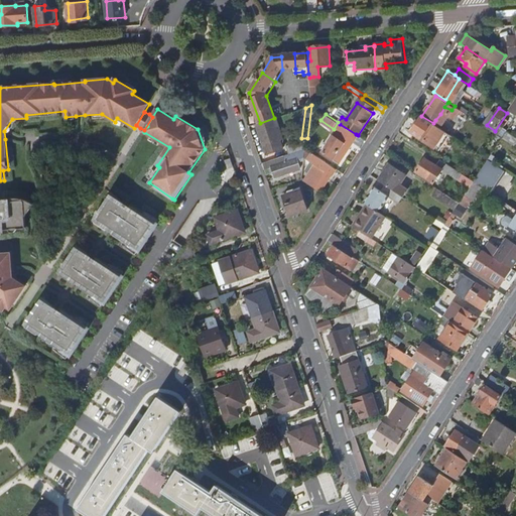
[(439,150),(449,134),(433,123),(421,116),(411,131),(439,150)]
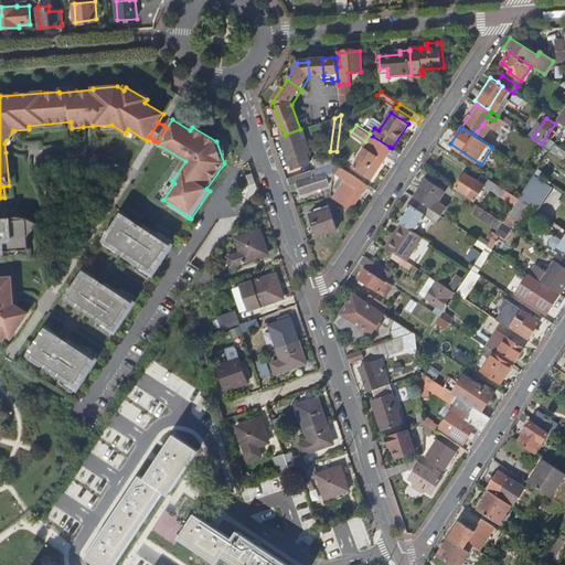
[(306,139),(304,140),(300,129),(285,135),(284,136),(295,168),(310,162),(307,151),(310,151),(306,139)]
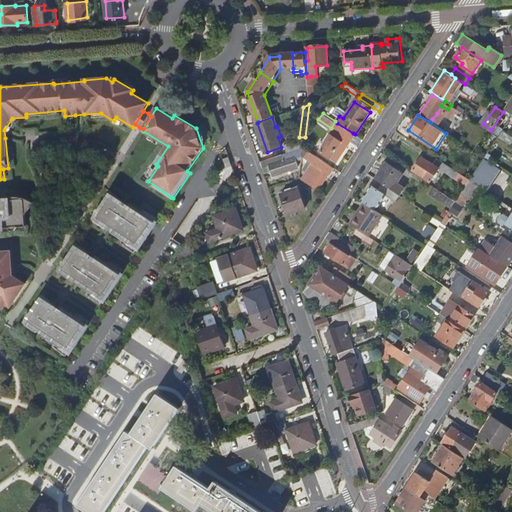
[(346,143),(353,133),(337,123),(320,150),(337,162),(348,145),(346,143)]
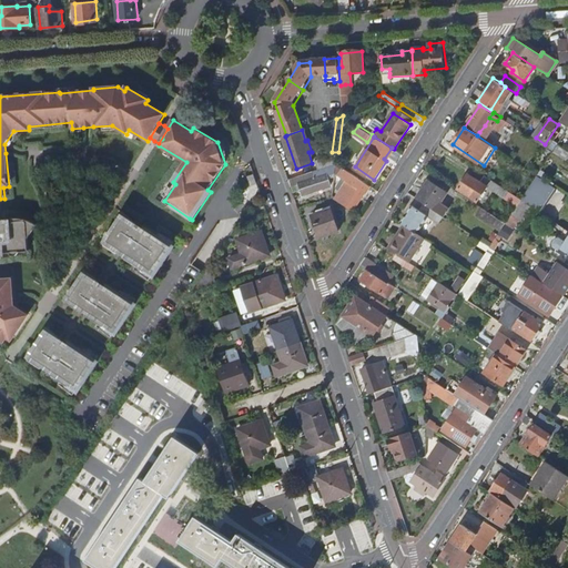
[(567,151),(558,144),(554,151),(567,160),(567,151)]
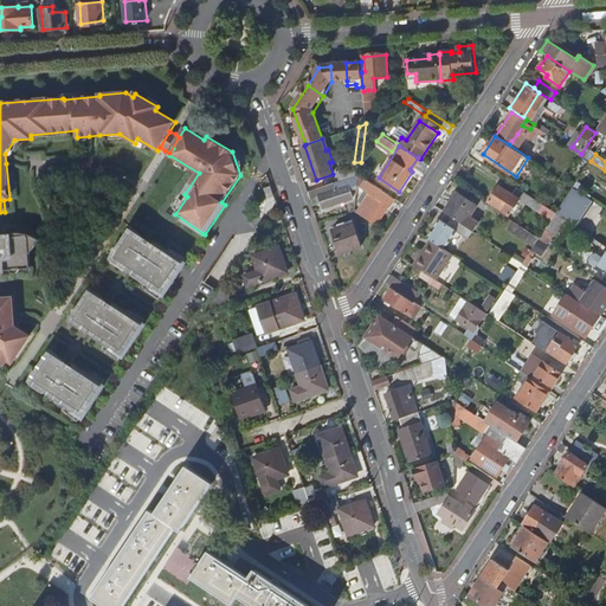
[(339,172),(342,181),(360,174),(361,163),(339,172)]
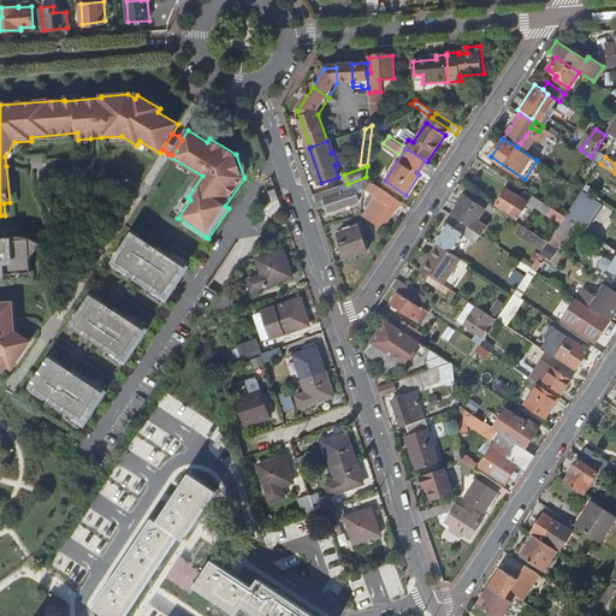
[(273,202),(279,200),(276,189),(270,191),(273,202)]
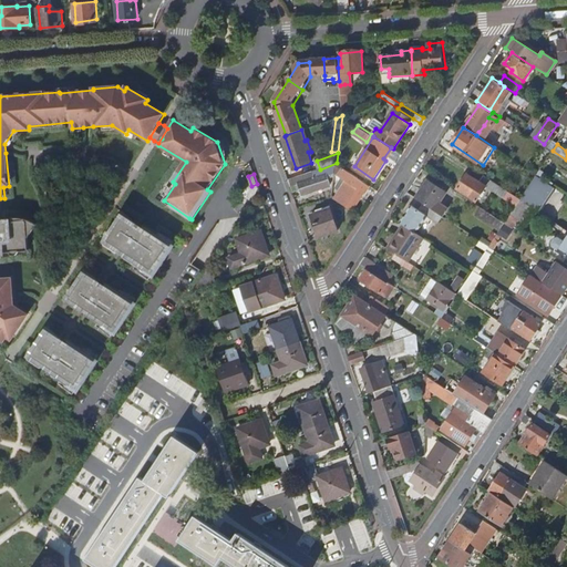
[(300,184),(303,196),(331,185),(328,174),(300,184)]
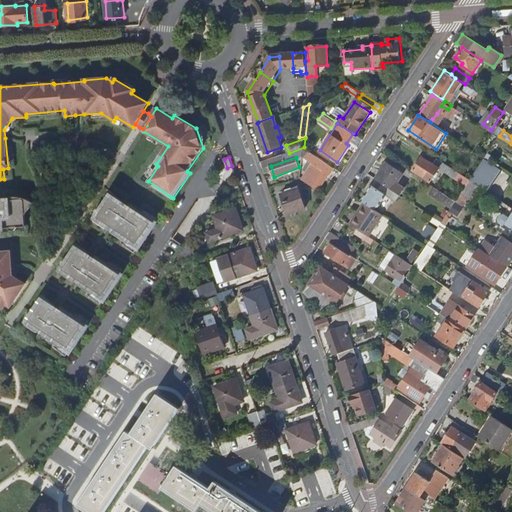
[(440,168),(466,185),(470,179),(467,177),(437,158),(433,163),(422,157),(413,170),(430,181),(440,168)]
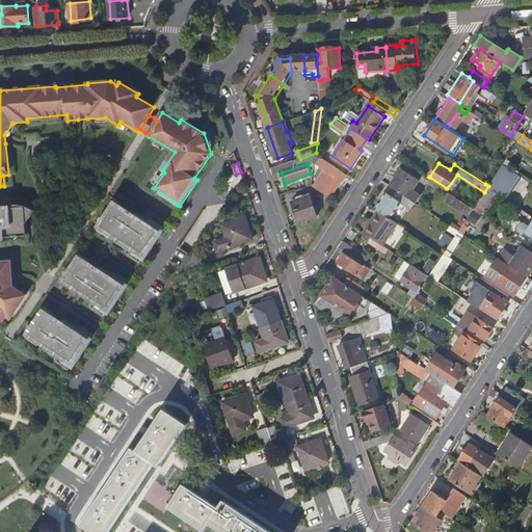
[(513,170),(503,164),(488,186),(498,192),(513,170)]
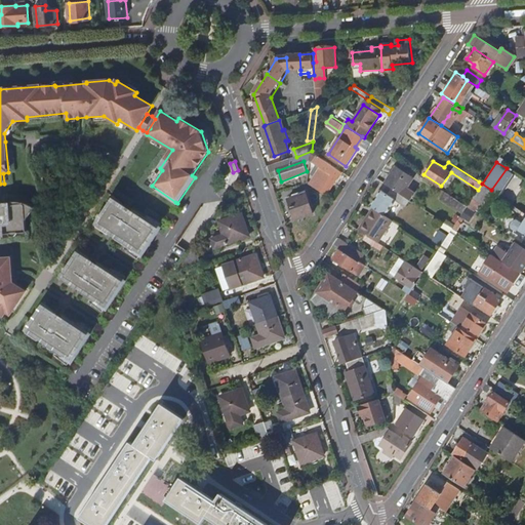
[(331,164),(316,188),(327,195),(342,171),(331,164)]
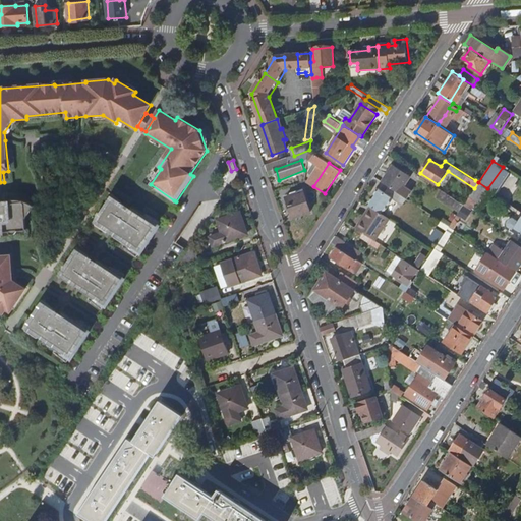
[(397,165),(388,178),(401,187),(410,173),(397,165)]
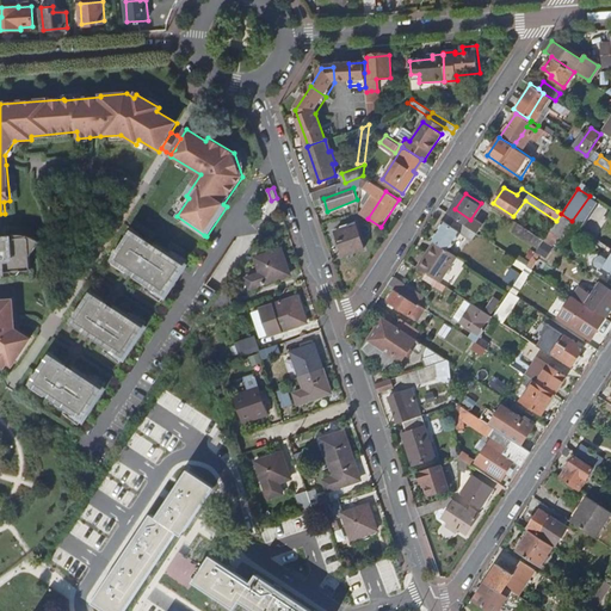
[(565,233),(572,221),(561,214),(556,221),(553,227),(565,233)]
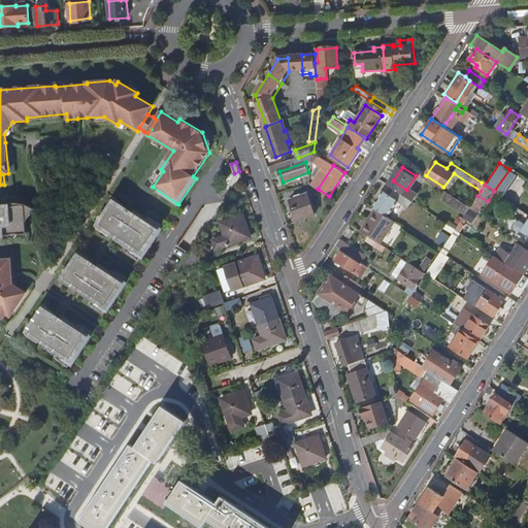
[(384,192),(372,207),(374,208),(377,210),(387,217),(398,200),(407,207),(413,201),(394,189),(390,195),(384,192)]
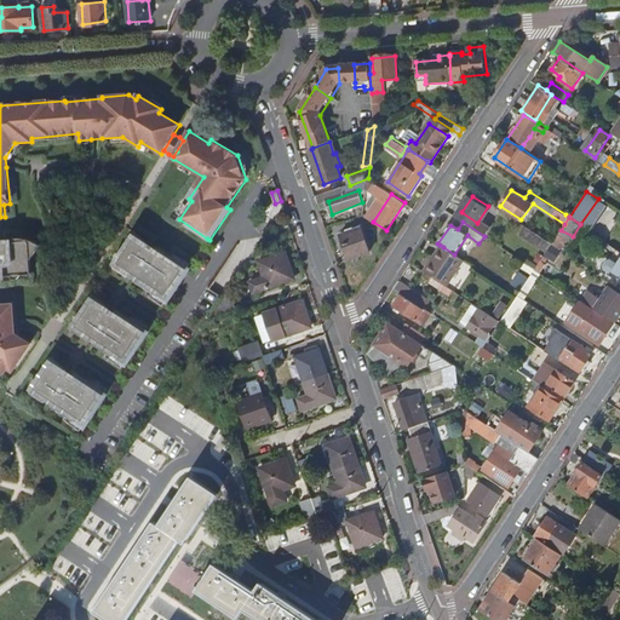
[(520,235),(546,253),(552,244),(526,227),(520,235)]
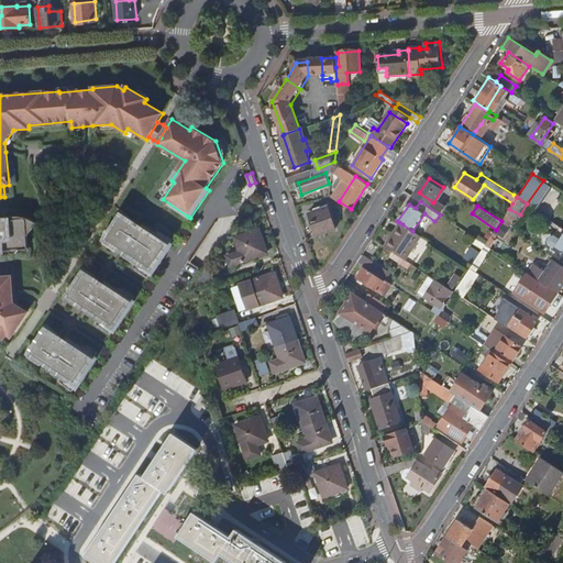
[(318,235),(337,229),(329,208),(310,213),(318,235)]
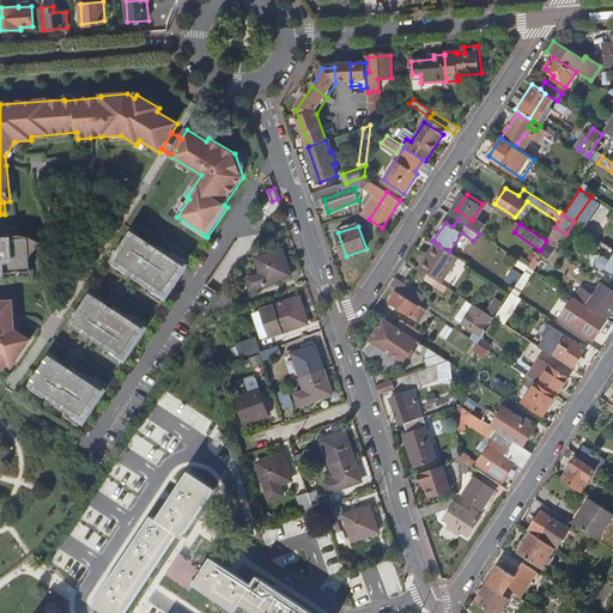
[(167,299),(189,267),(157,246),(153,249),(146,246),(149,243),(134,230),(119,253),(121,255),(114,266),(128,274),(131,269),(138,274),(135,279),(167,299)]
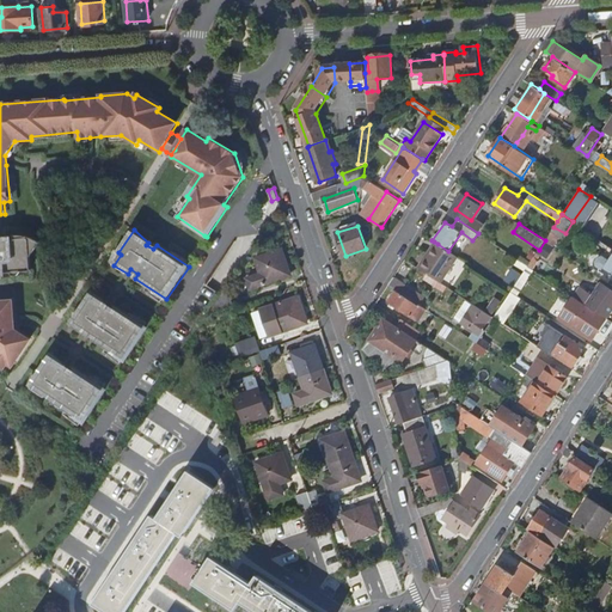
[(4,274),(32,271),(31,258),(30,246),(35,240),(31,239),(29,238),(28,238),(26,238),(23,237),(20,237),(17,237),(14,237),(8,238),(10,242),(1,242),(1,238),(0,238),(0,277),(5,277),(4,274)]
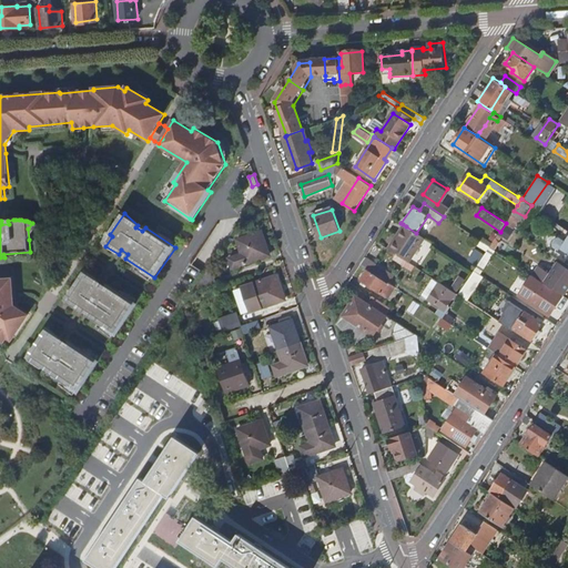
[(28,229),(29,240),(38,225),(37,225),(34,224),(32,223),(28,229)]
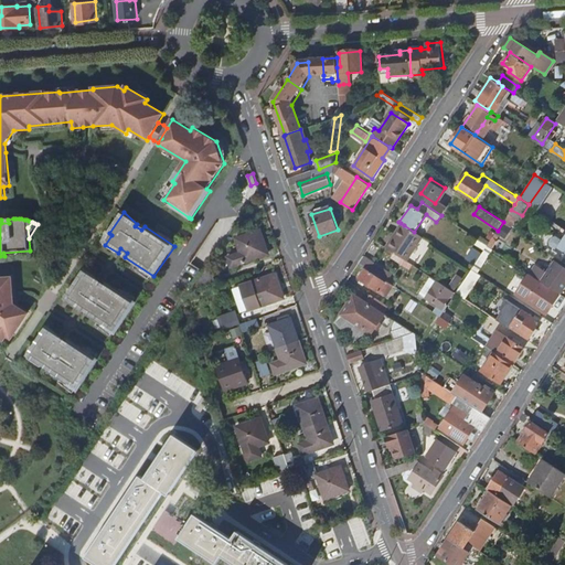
[(401,223),(395,231),(400,233),(404,225),(401,223)]
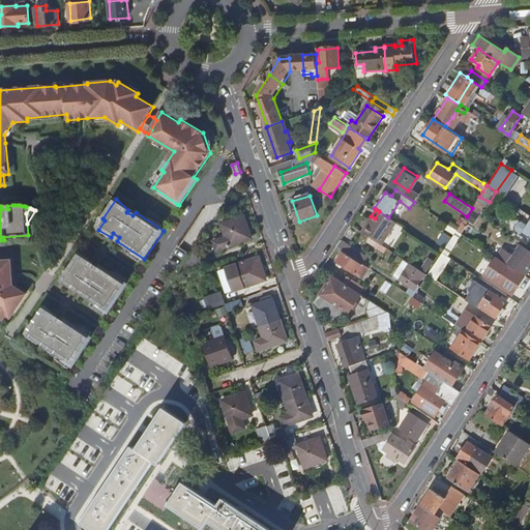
[(371,216),(361,231),(380,244),(395,222),(388,217),(379,211),(375,218),(371,216)]
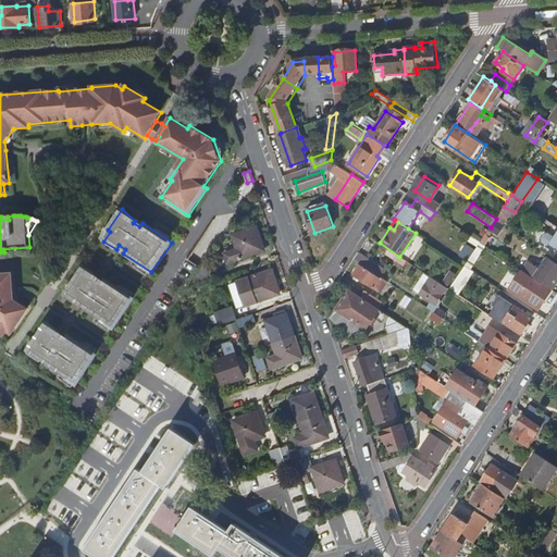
[(234,235),(238,248),(225,254),(227,262),(264,250),(257,227),(234,235)]
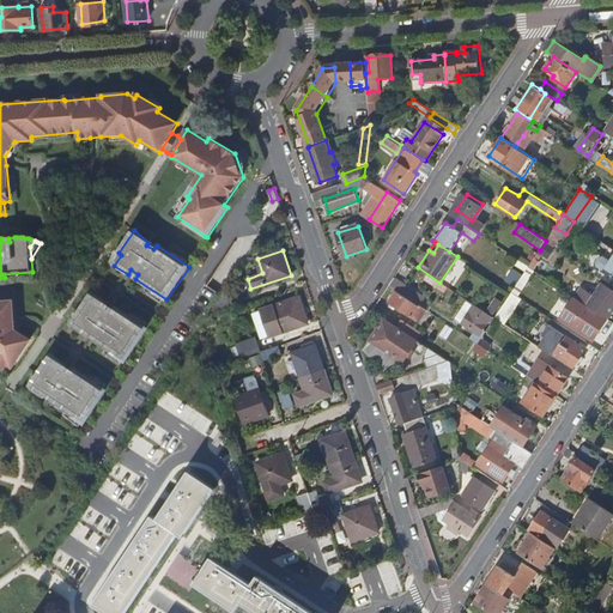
[(612,275),(612,260),(612,261),(605,256),(601,256),(598,262),(599,266),(606,271),(612,275)]
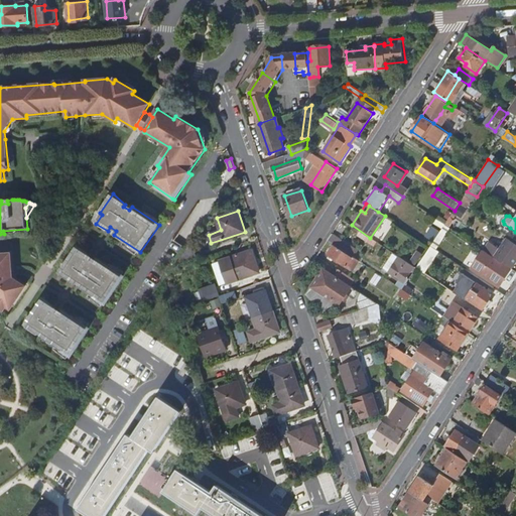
[(346,243),(332,233),(328,240),(334,244),(353,256),(355,253),(352,250),(344,245),(346,243)]
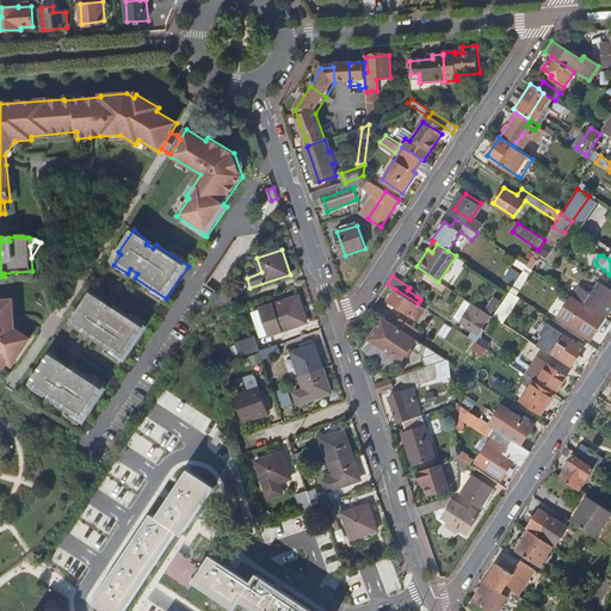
[(596,287),(585,303),(597,310),(598,309),(606,314),(610,307),(610,288),(609,288),(605,292),(596,287)]
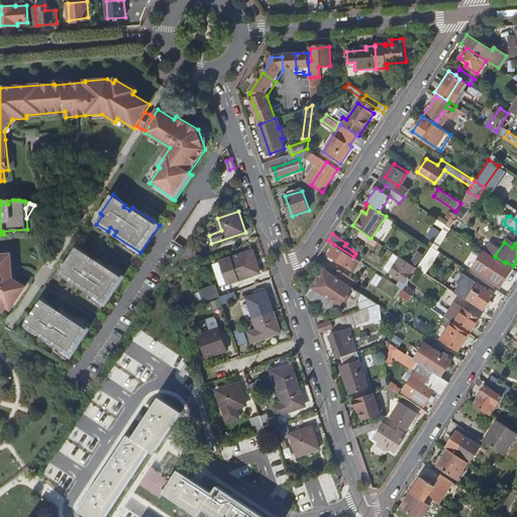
[(353,272),(360,262),(353,256),(334,244),(328,254),(353,272)]
